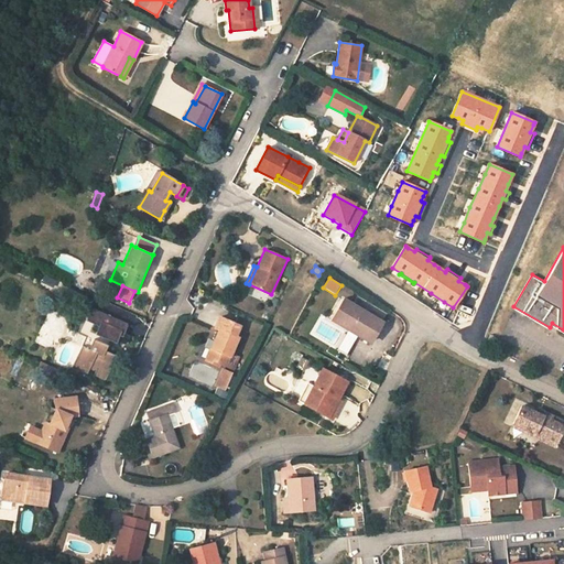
[(444,302),(431,293),(430,294),(443,304),(444,302)]
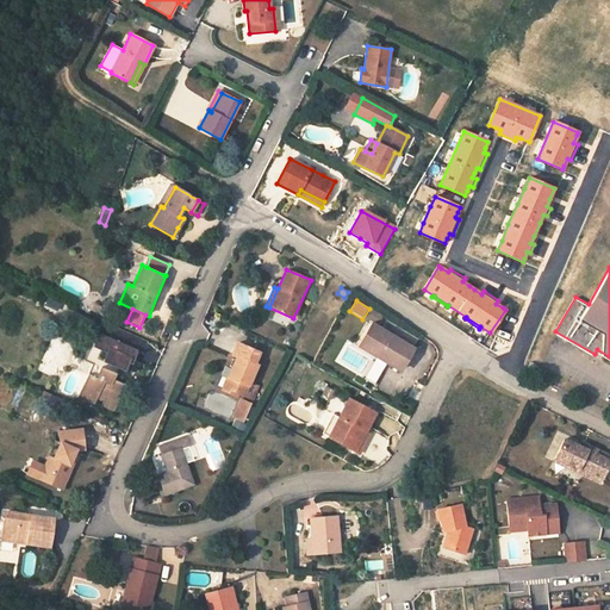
[(371,323),(358,346),(386,362),(391,354),(406,362),(414,349),(371,323)]
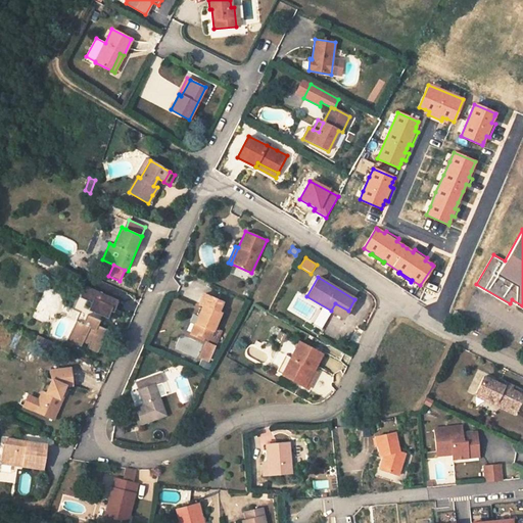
[(113,312),(119,300),(85,286),(80,297),(87,300),(91,302),(88,310),(90,310),(88,315),(80,311),(67,339),(82,346),(84,340),(89,342),(88,346),(98,351),(108,329),(98,325),(100,320),(98,319),(100,315),(104,317),(108,318),(111,311),(113,312)]
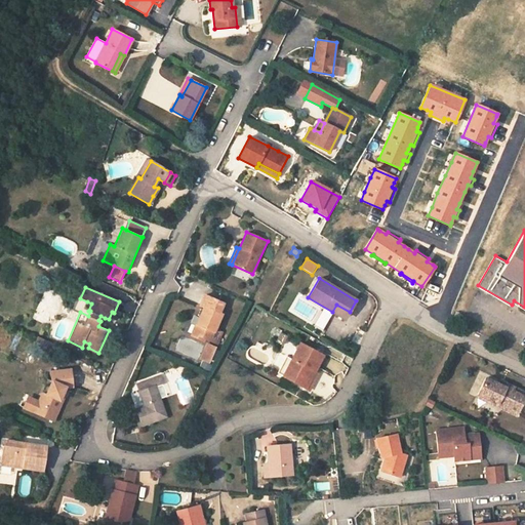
[(33,319),(51,326),(64,295),(45,288),(33,319)]
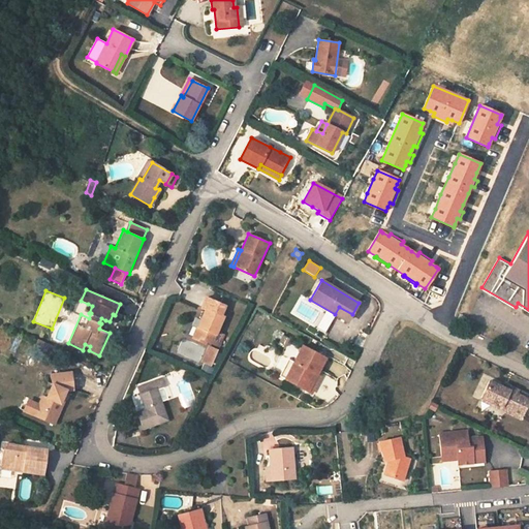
[(206,310),(192,338),(205,343),(210,333),(215,335),(223,316),(220,315),(224,306),(206,298),(201,308),(206,310)]
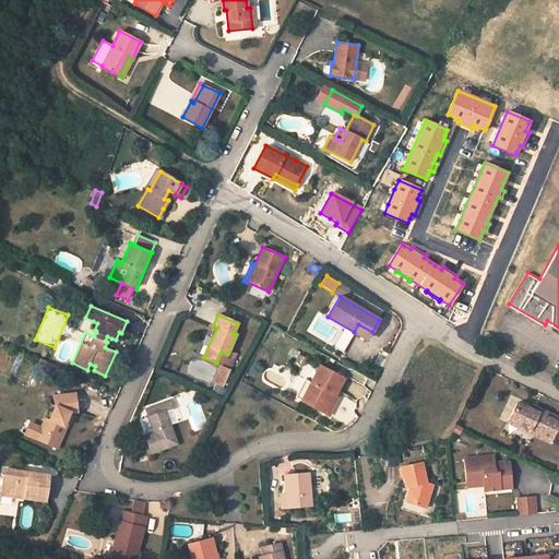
[(85,318),(80,330),(85,332),(94,336),(96,331),(94,331),(90,329),(93,321),(85,318)]
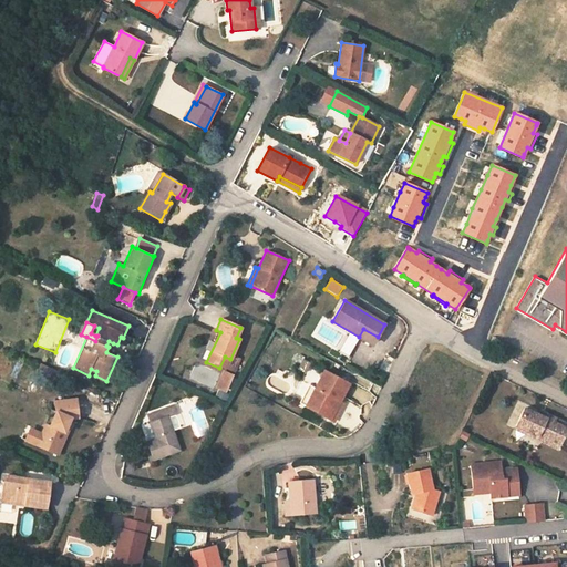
[(363,329),(359,337),(373,344),(378,337),(363,329)]
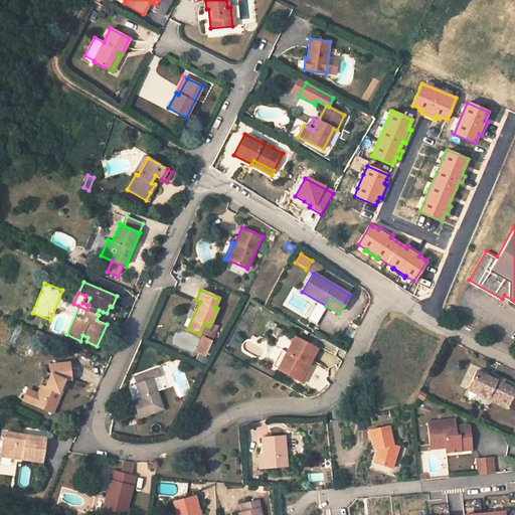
[(449,305),(445,313),(452,316),(455,309),(449,305)]
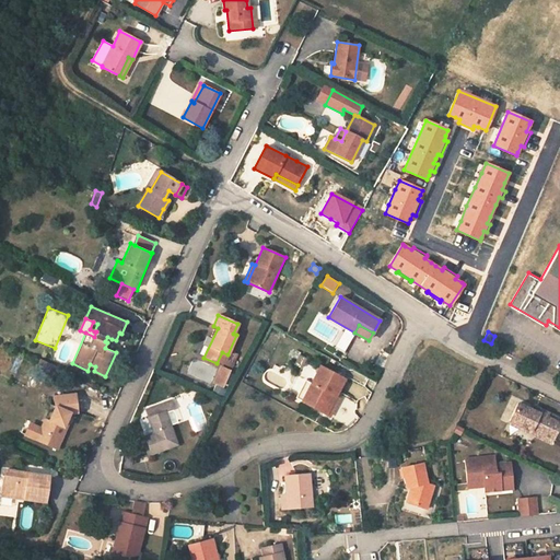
[(0,370),(15,375),(20,359),(0,352),(0,370)]
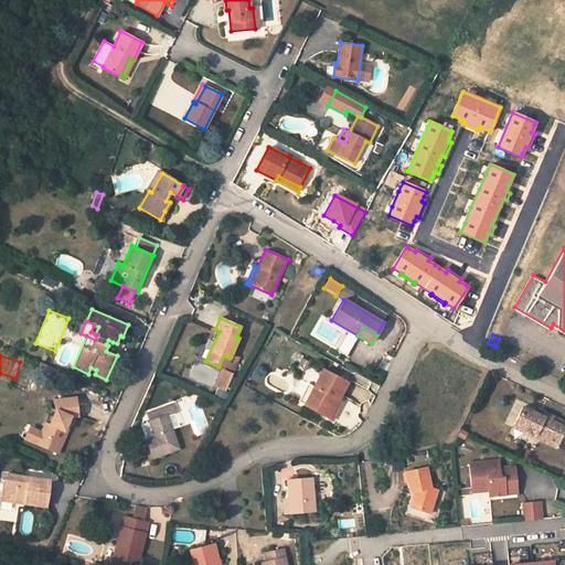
[(306,372),(310,361),(301,358),(297,369),(306,372)]
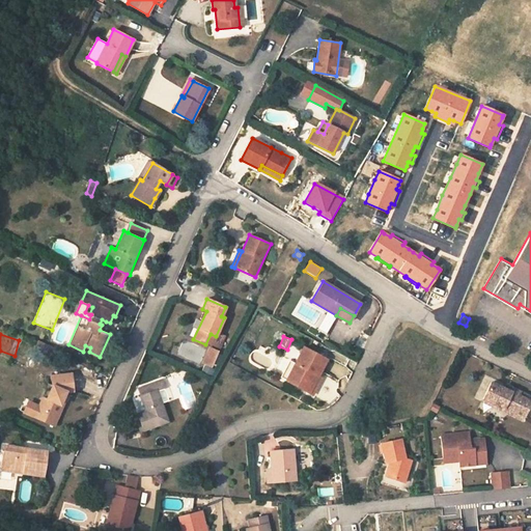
[(308,392),(317,375),(327,359),(304,346),(295,363),(285,380),(308,392)]
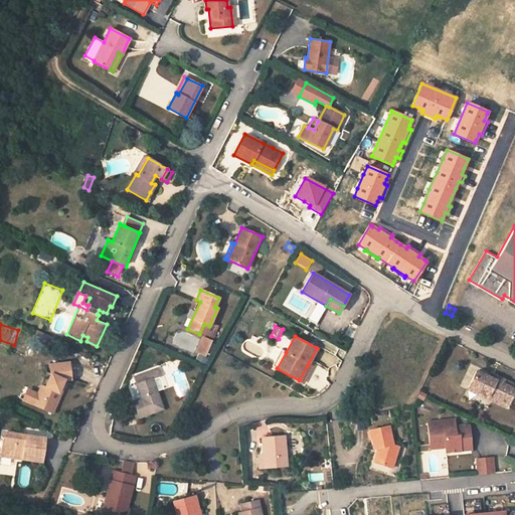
[(198,352),(204,355),(210,342),(204,339),(198,352)]
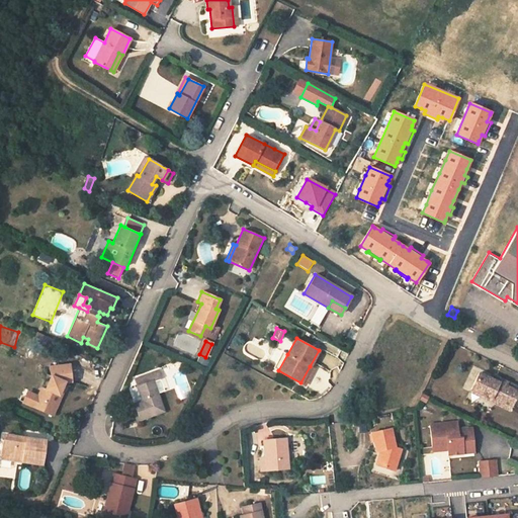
[(287,354),(282,352),(273,368),(278,370),(287,354)]
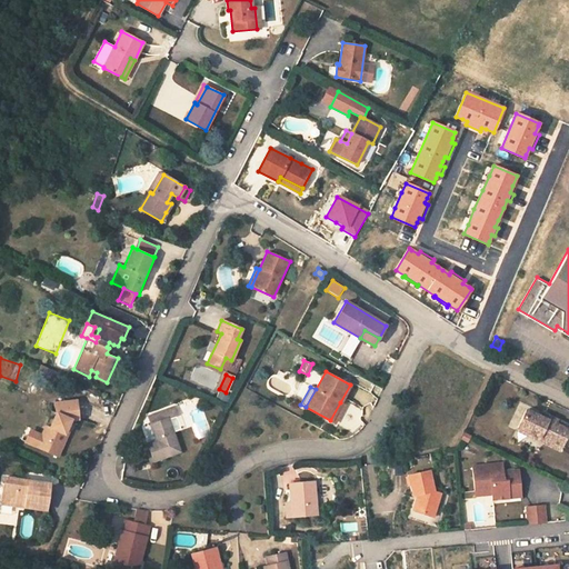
[(78,419),(76,401),(55,403),(56,412),(53,419),(50,427),(47,425),(41,437),(48,439),(43,449),(58,456),(67,433),(65,432),(70,420),(78,419)]
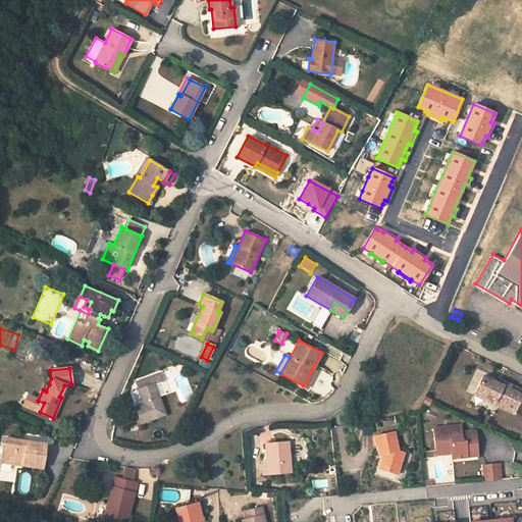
[(316,371),(312,369),(303,385),(306,387),(316,371)]
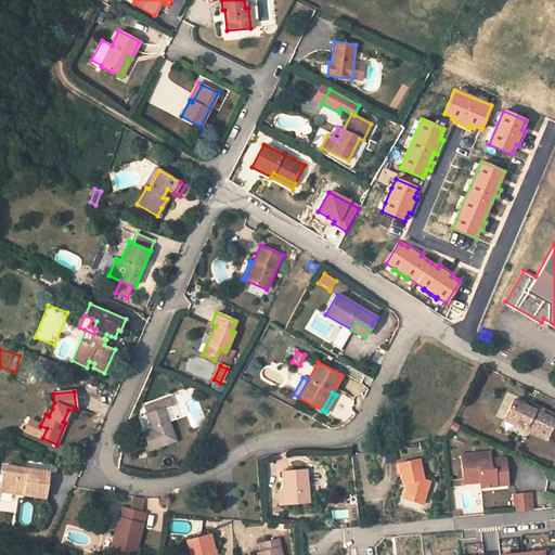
[(164,408),(171,405),(168,397),(144,405),(147,413),(164,408)]
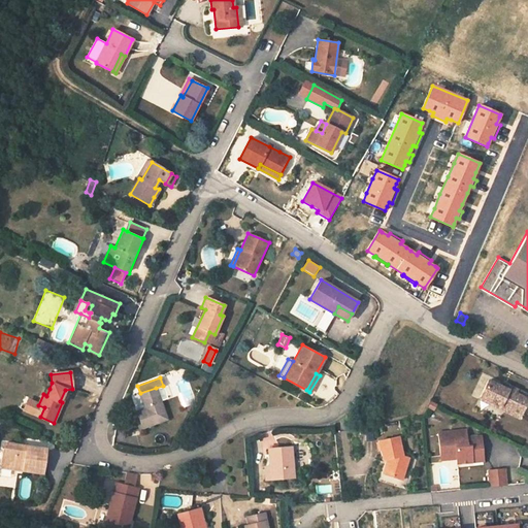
[(489,380),(481,397),(501,406),(502,404),(522,414),(527,399),(527,398),(516,393),(517,390),(509,386),(507,389),(501,386),(489,380)]
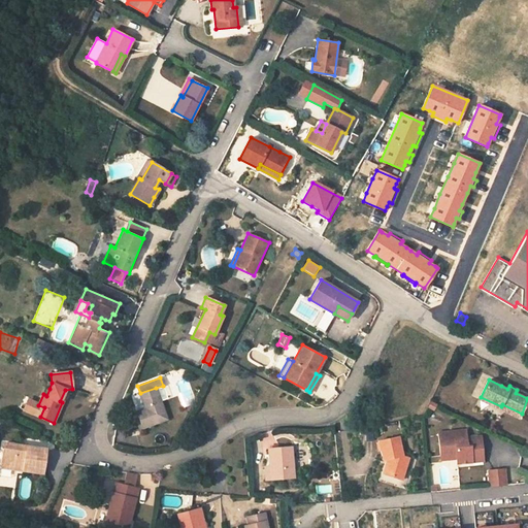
[(142,428),(167,420),(156,388),(140,393),(145,408),(137,411),(142,428)]
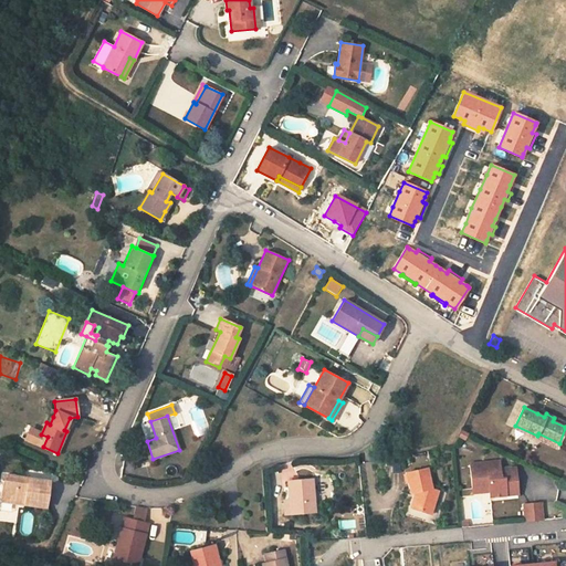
[(565,422),(554,418),(553,421),(565,427),(565,422)]
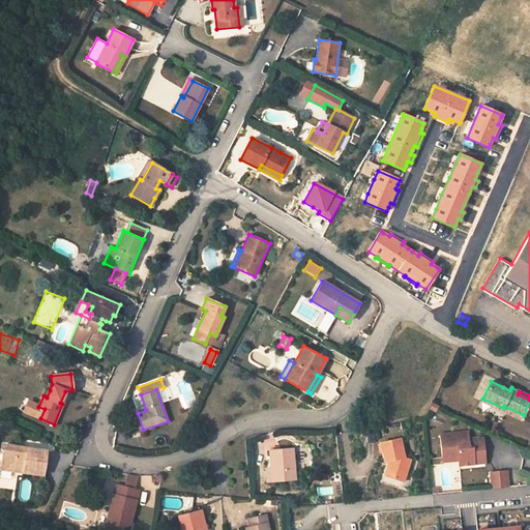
[(504,406),(503,408),(482,399),(480,401),(521,420),(524,415),(504,406)]
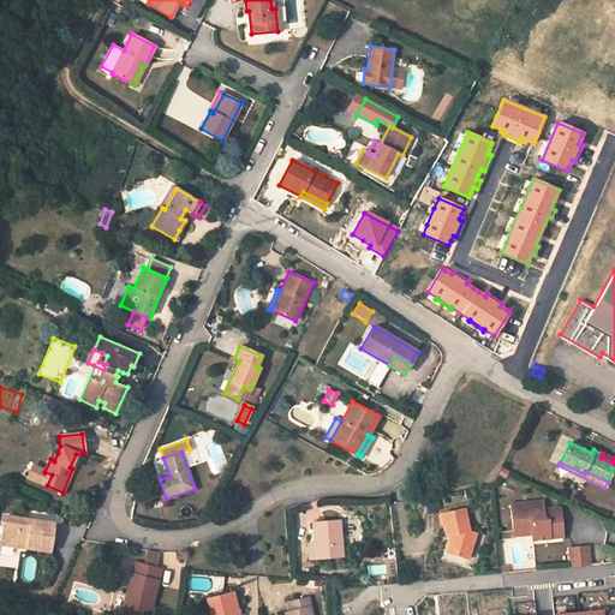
[(52,475),(45,472),(40,483),(47,485),(52,475)]
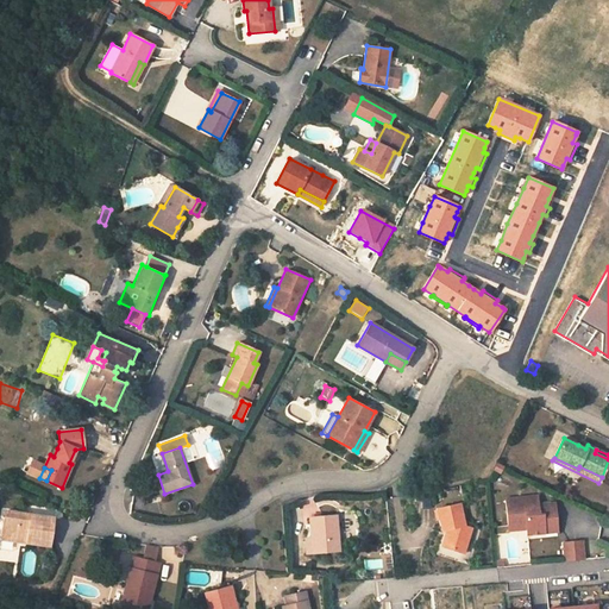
[(533,497),(507,500),(509,527),(527,525),(527,529),(528,535),(544,533),(544,526),(557,525),(556,504),(539,506),(534,506),(533,497)]
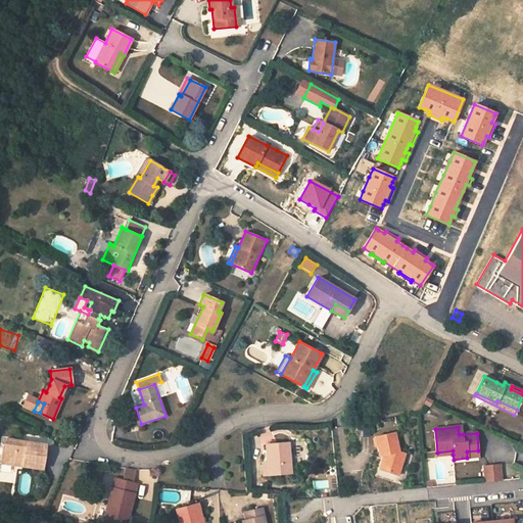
[(398,450),(394,432),(375,436),(379,456),(384,454),(385,457),(382,458),(379,469),(398,475),(405,453),(398,450)]
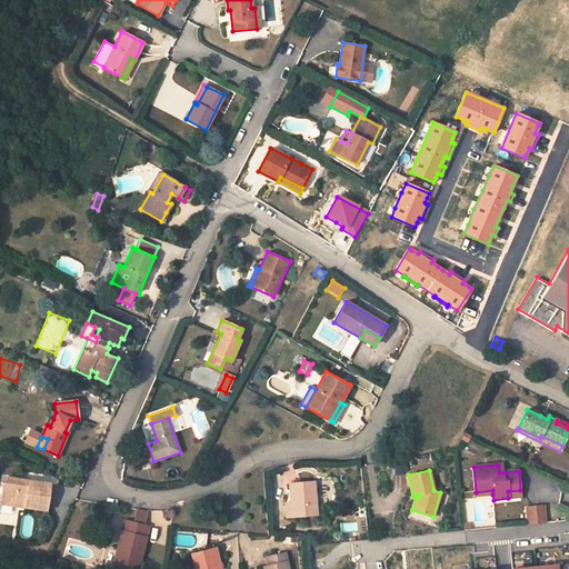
[(5,478),(2,499),(25,502),(25,507),(47,509),(50,483),(5,478)]
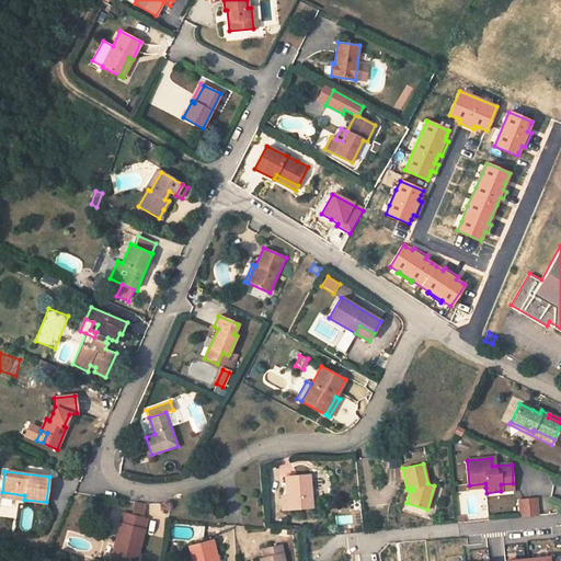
[(311,507),(309,474),(285,477),(286,494),(287,508),(311,507)]
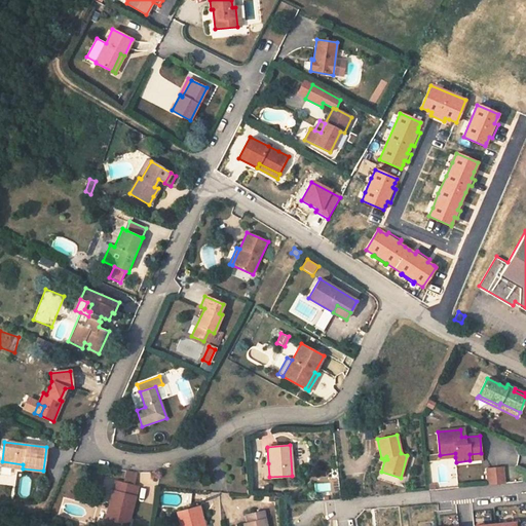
[(487,468),(489,484),(504,482),(502,466),(487,468)]
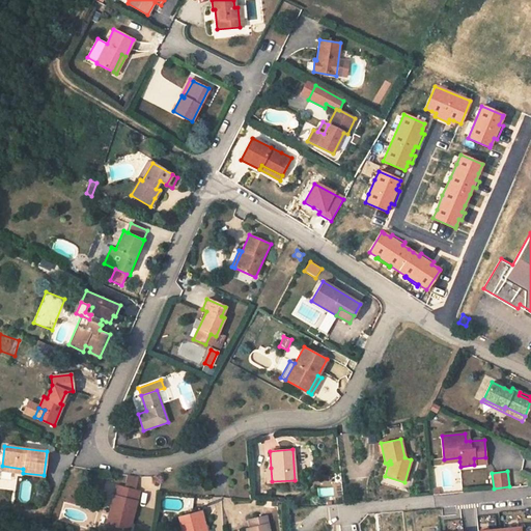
[(130,475),(126,488),(134,491),(138,476),(130,475)]
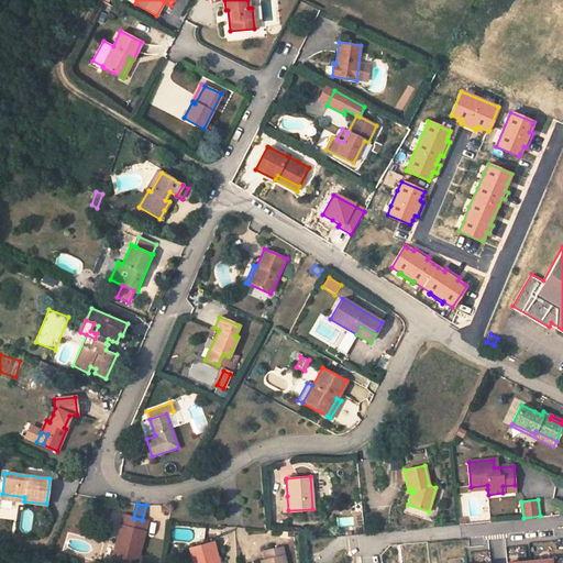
[(133,518),(123,515),(111,561),(120,562),(132,562),(136,547),(141,548),(147,521),(142,520),(133,518)]
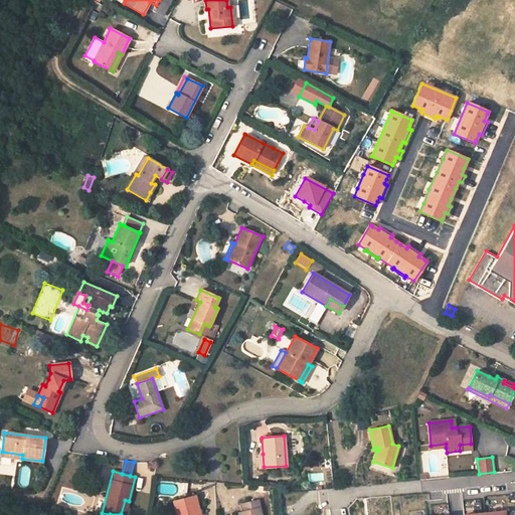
[(199,514),(195,496),(173,501),(176,514),(199,514)]
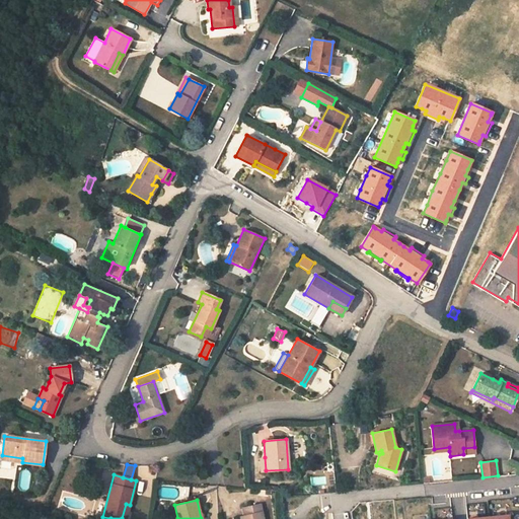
[(126,518),(130,505),(126,504),(122,518),(126,518)]
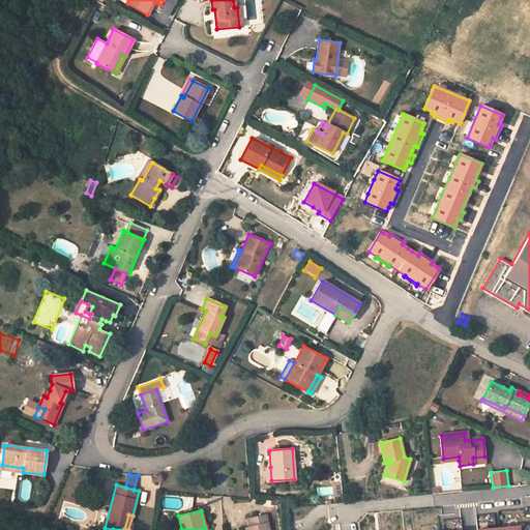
[(244,529),(269,529),(267,514),(247,519),(248,527),(244,527),(244,529)]
